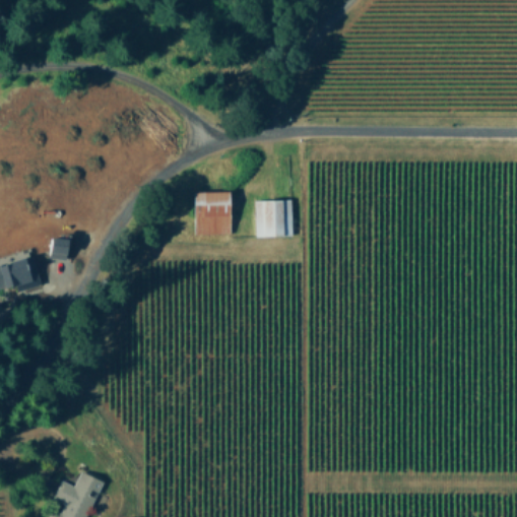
[(194,192),(195,236),(232,235),(231,191),(194,192)]
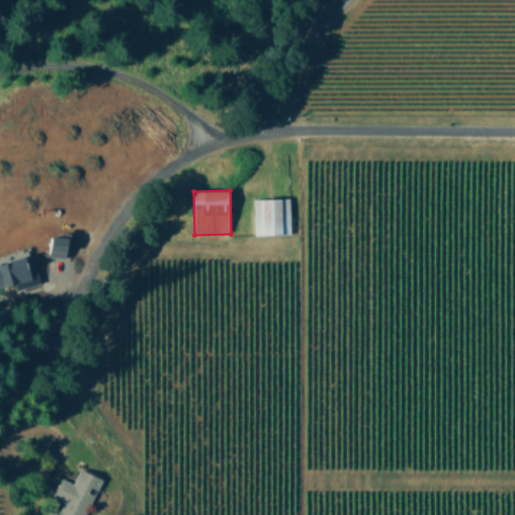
[(256,200),(257,237),(292,235),(291,199),(256,200)]
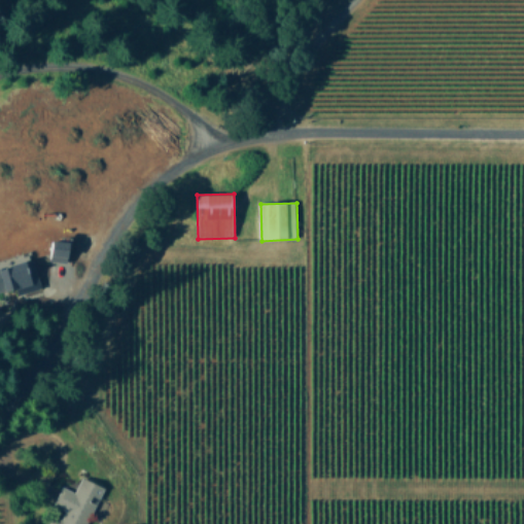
[(67,263),(68,242),(49,241),(48,263),(67,263)]
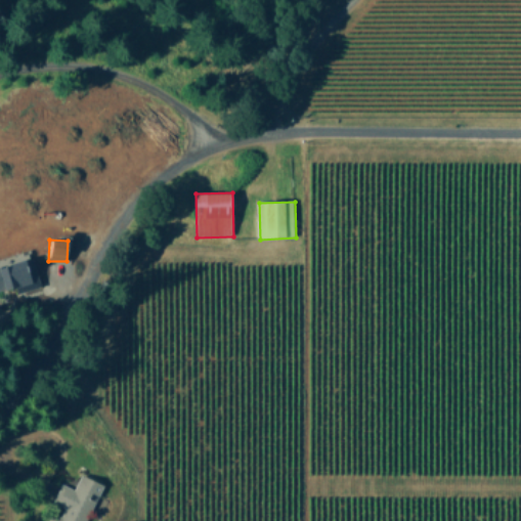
[(0,281),(3,292),(17,288),(19,294),(42,288),(33,258),(0,266),(0,281)]
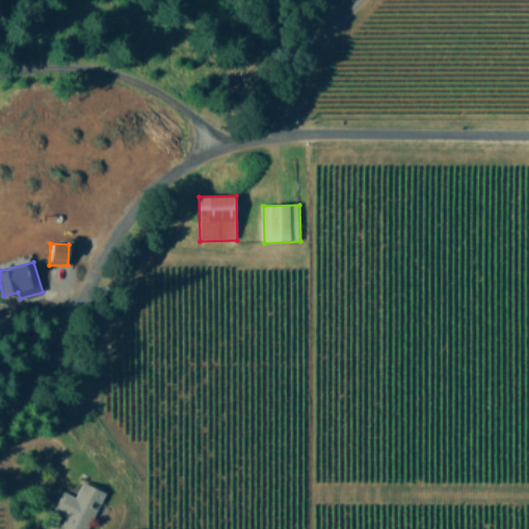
[(90,528),(106,493),(84,483),(78,498),(65,493),(58,511),(69,517),(64,528),(56,525),(54,528),(90,528)]
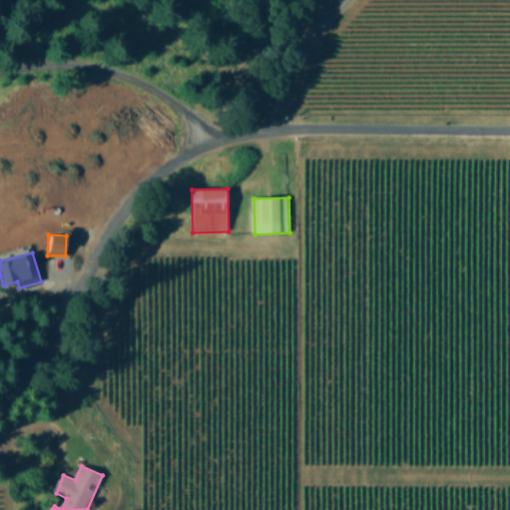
All buildings are outlined.
